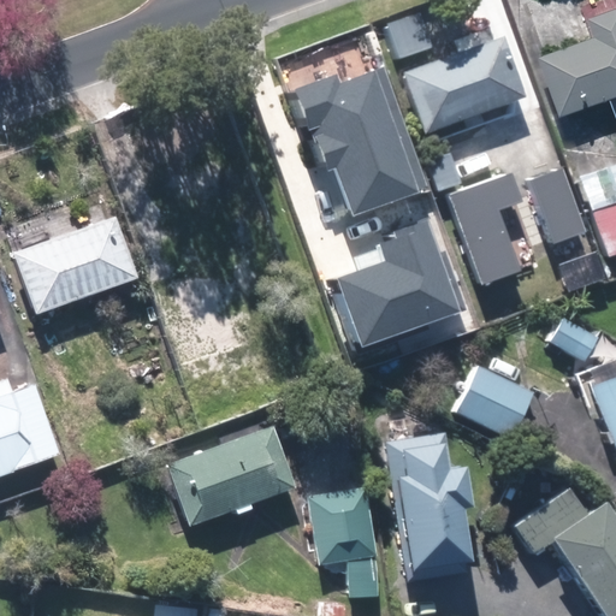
[(604,30),(549,49),(572,112),(615,96),(615,7),(598,15),(604,30)]
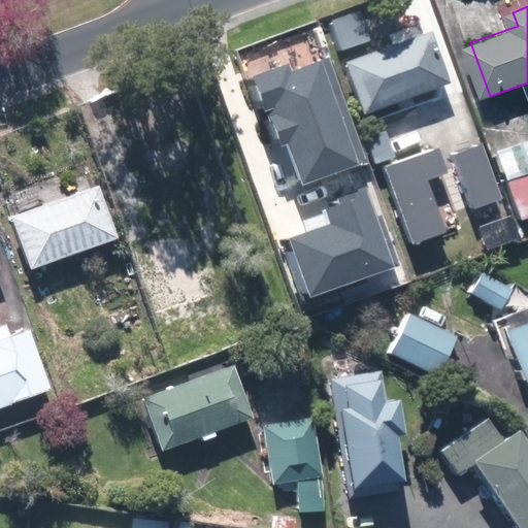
[(432,30),(343,60),(362,113),(451,84),(432,30)]
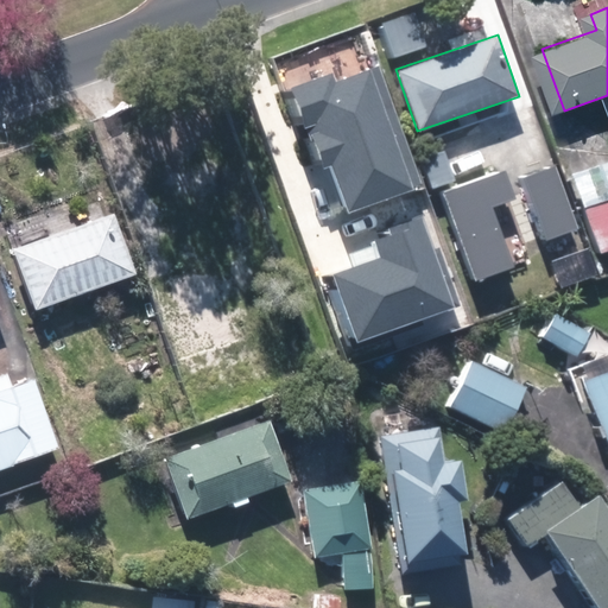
[(341,57),(293,76),(340,195),(415,166),(371,57),(344,68),(341,57)]
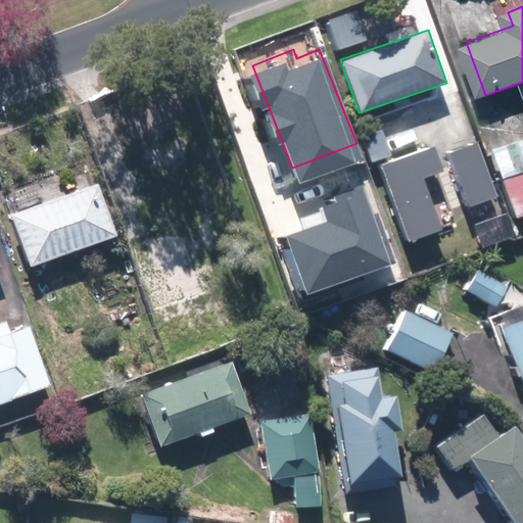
[(200,236),(201,125),(135,124),(134,174),(142,174),(141,235),(200,236)]
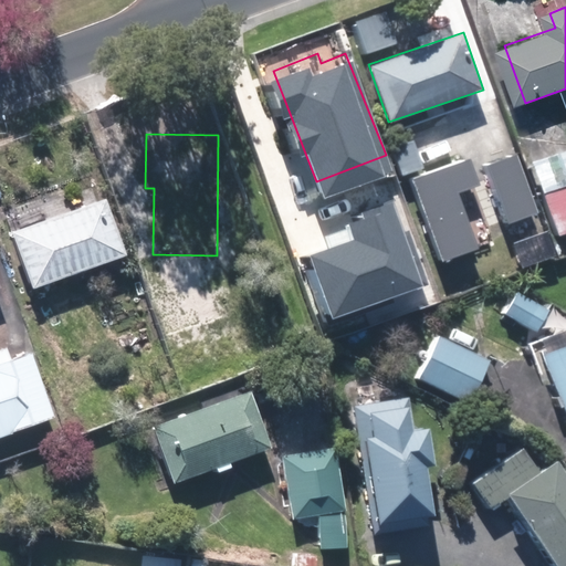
[(541,192),(565,182),(565,134),(525,149),(541,192)]
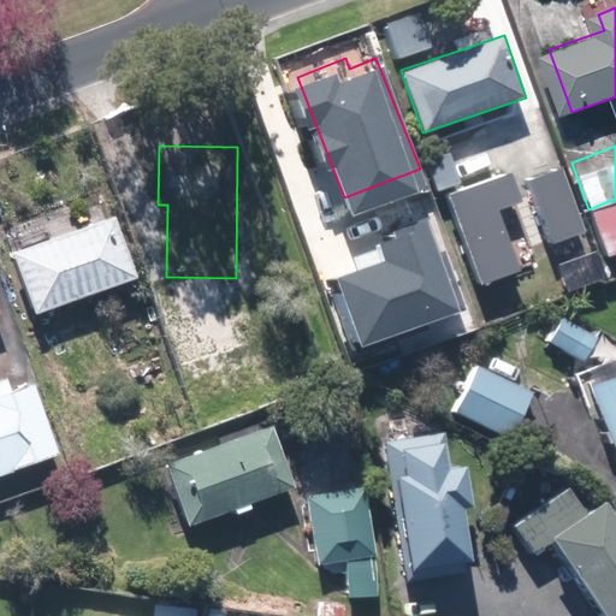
[(510,166),(445,193),(485,286),(523,270),(498,208),(516,200),(539,256),(586,237),(557,165),(517,182),(510,166)]
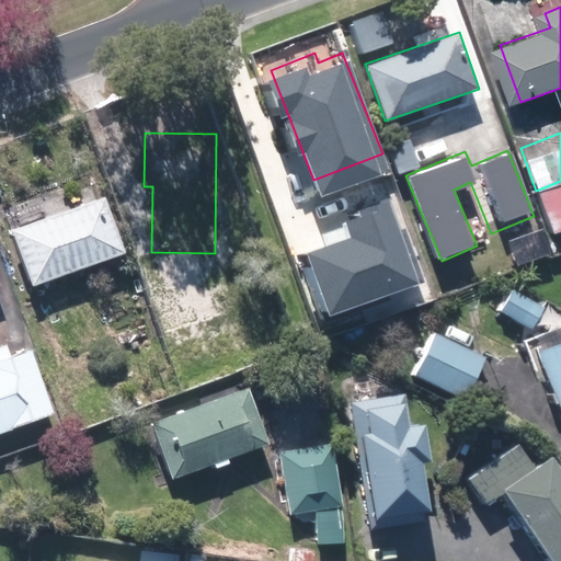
[(96,175),(3,210),(32,286),(125,251),(96,175)]
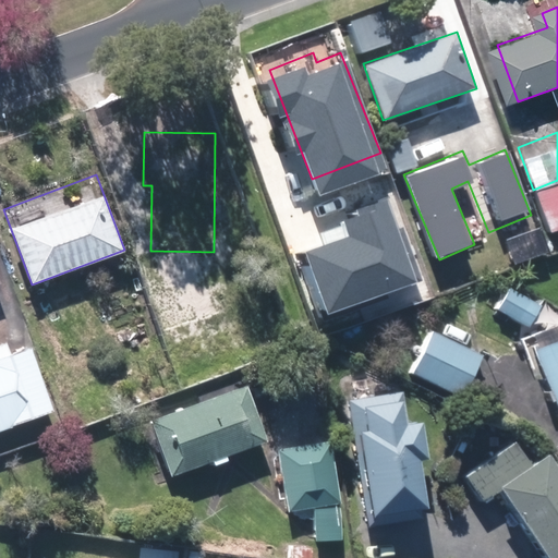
[(557,180),(533,190),(549,231),(557,228),(557,180)]
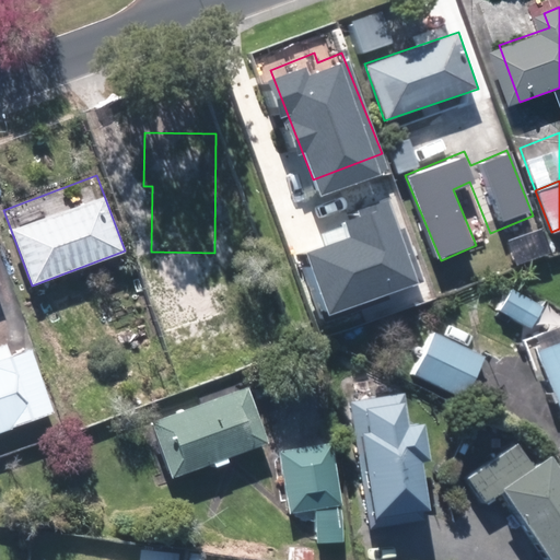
[(325,300),(418,263),(387,184),(347,199),(354,219),(302,240),(325,300)]
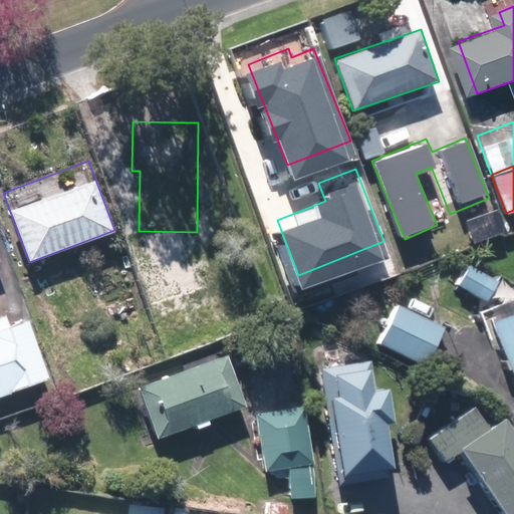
[(498,278),(467,263),(457,285),(488,300),(498,278)]
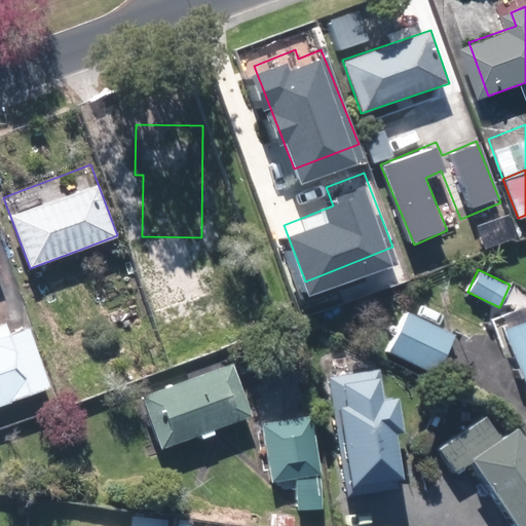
[(505,337),(525,386),(525,307),(490,323),(497,340),(505,337)]
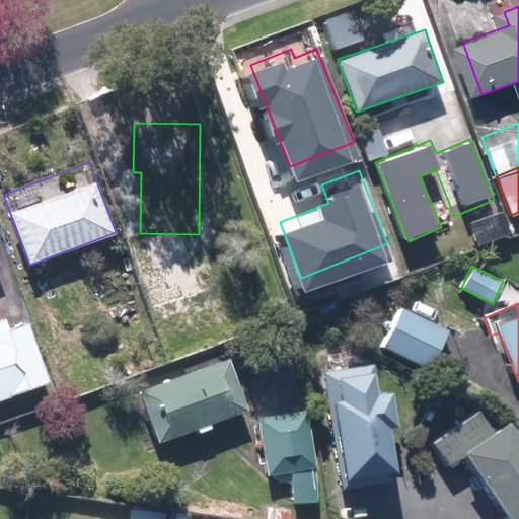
[(449,327),(401,307),(385,346),(432,366),(449,327)]
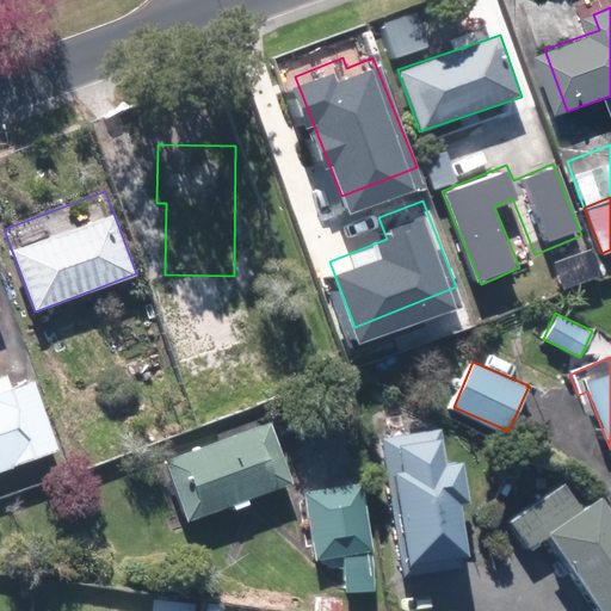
[(0,473),(60,454),(35,377),(13,384),(8,371),(0,374),(0,473)]
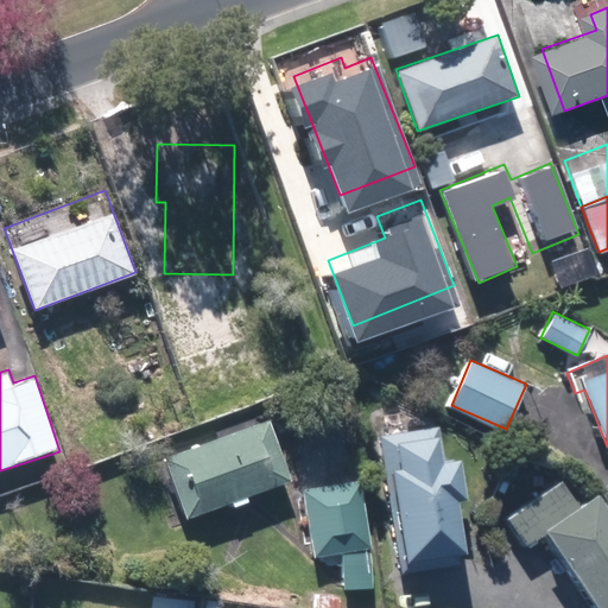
[(412,415),(375,419),(381,458),(394,457),(396,468),(390,469),(404,558),(466,549),(458,500),(466,499),(457,445),(445,447),(442,422),(415,426),(412,415)]
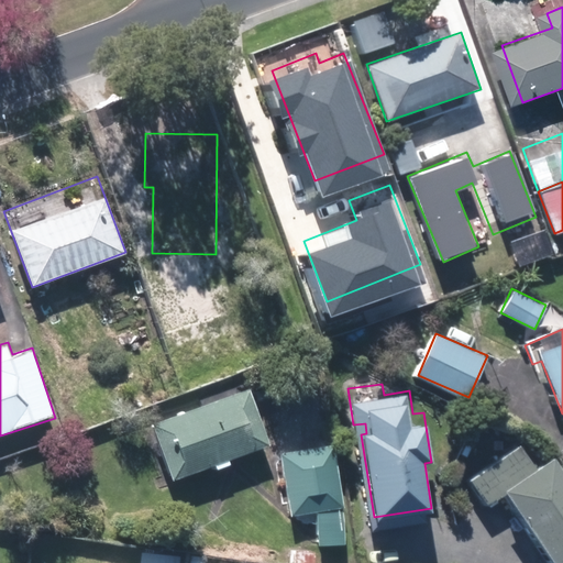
[(251,386),(151,421),(168,474),(268,440),(251,386)]
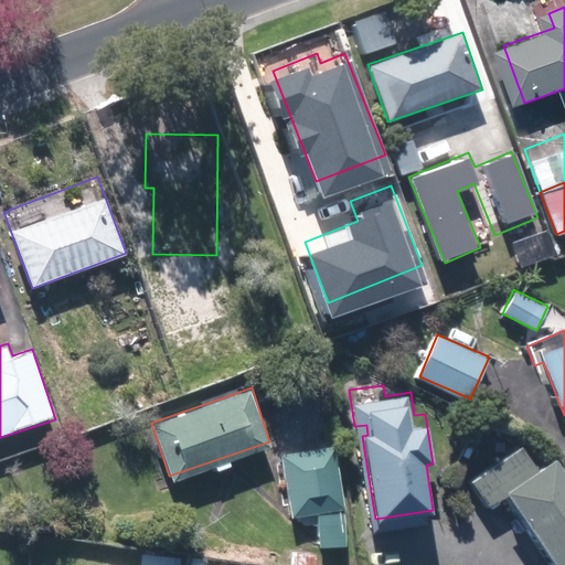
[(534,470),(518,444),(468,480),(488,508),(508,493),(560,564),(564,564),(564,470),(555,456),(534,470)]
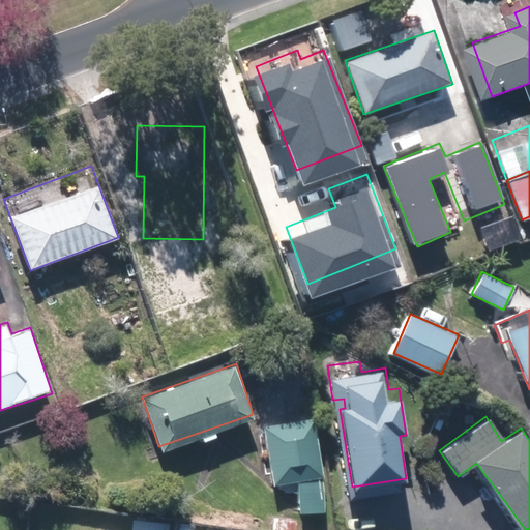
[(315,417),(262,424),(271,483),(297,479),(302,512),(329,508),(315,417)]
